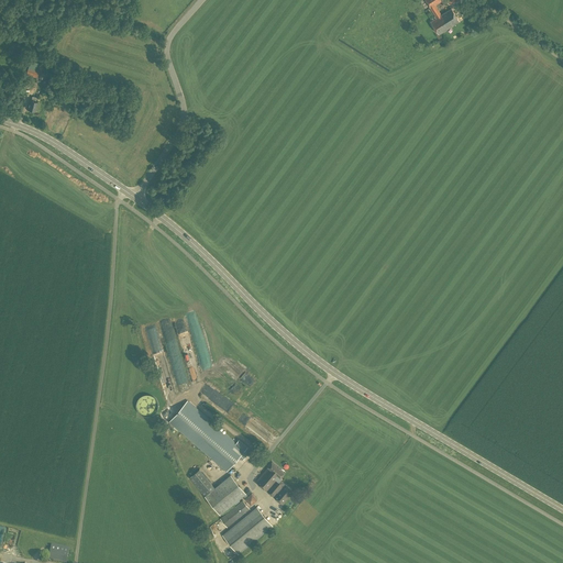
[(442,14),(435,4),(442,0),(426,0),(437,18),(431,21),(439,34),(460,21),(452,9),(442,14)]
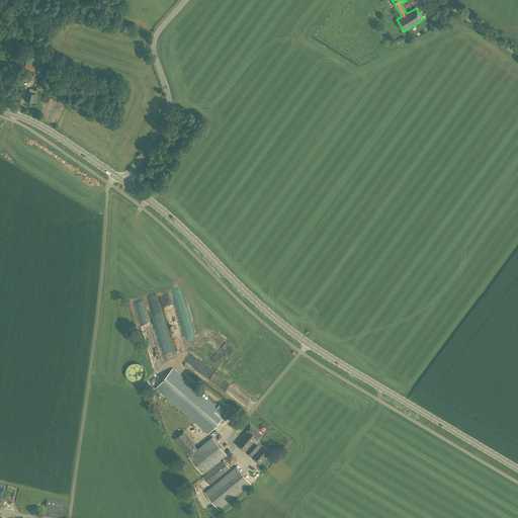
[(31,102),(31,101),(32,101),(34,94),(32,93),(33,90),(29,89),(28,92),(26,101),(31,102)]
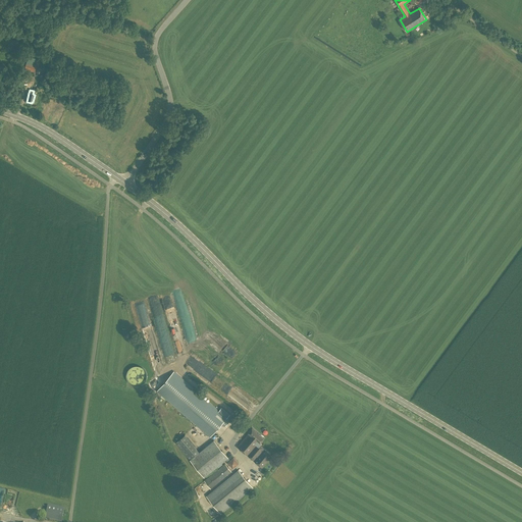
[(218,410),(173,371),(157,392),(210,437),(221,424),(224,427),(230,420),(227,418),(229,415),(221,408),(218,410)]
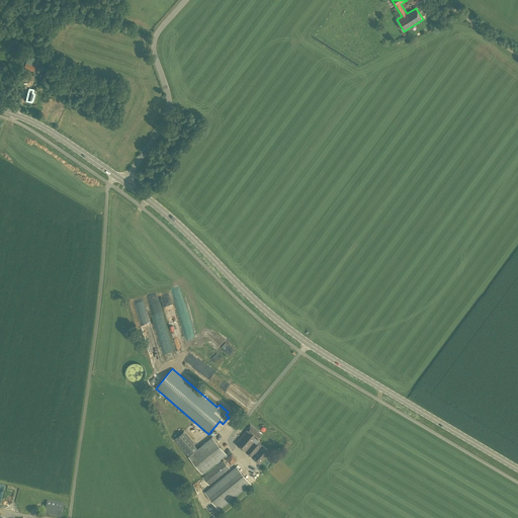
[(260,464),(270,452),(258,441),(259,439),(262,435),(251,425),(247,429),(248,430),(236,443),(260,464)]
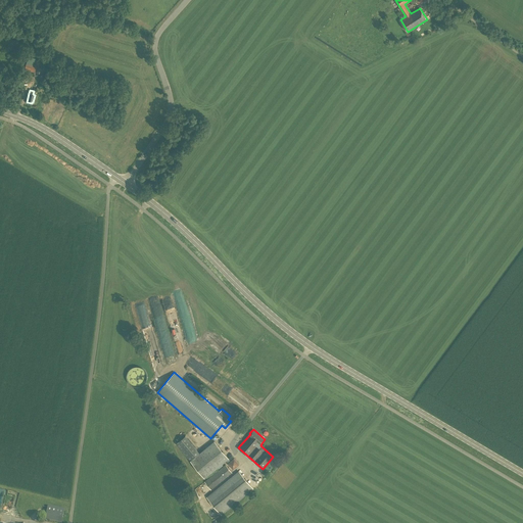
[(187,458),(197,449),(185,435),(176,443),(187,458)]
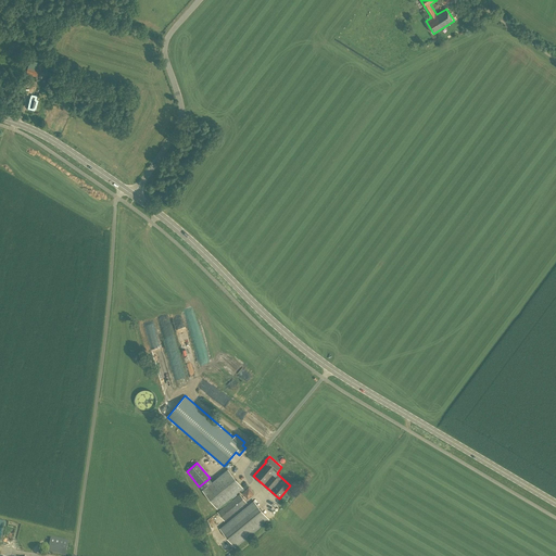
[(202,490),(218,508),(243,488),(229,469),(228,468),(202,490)]
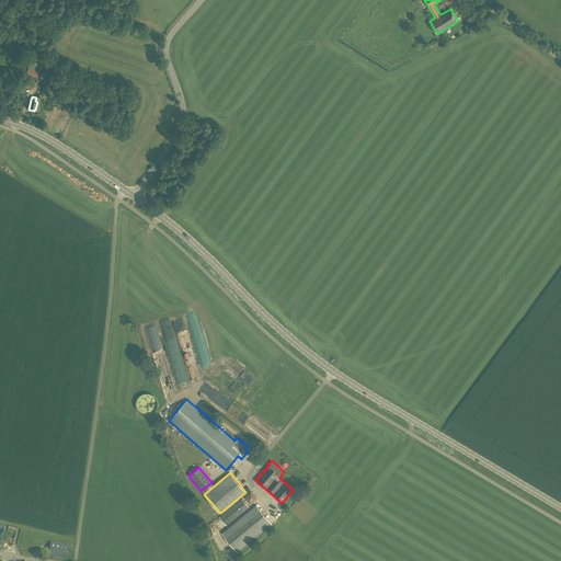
[(242,499),(219,517),(227,526),(249,507),(242,499)]
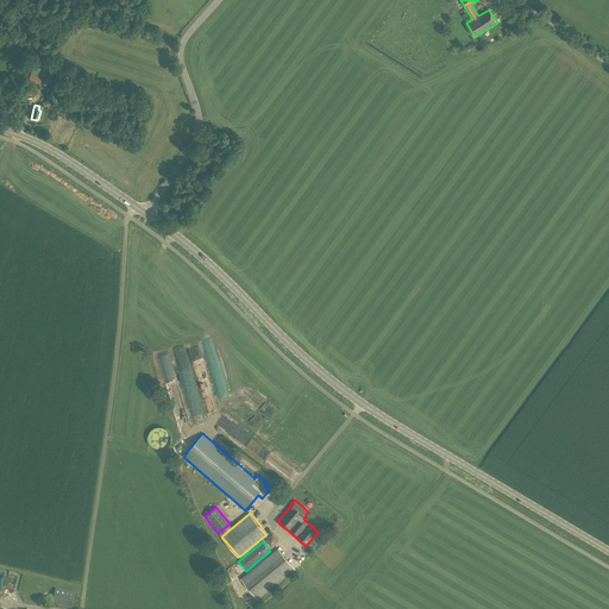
[(258,600),(295,570),(277,548),(240,578),(258,600)]
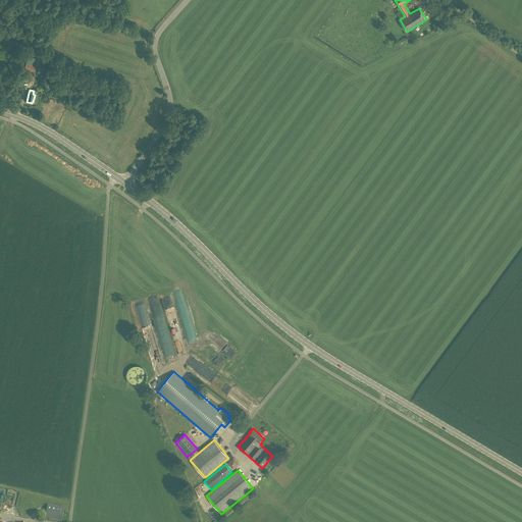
[(61,521),(63,508),(47,505),(45,519),(61,521)]
